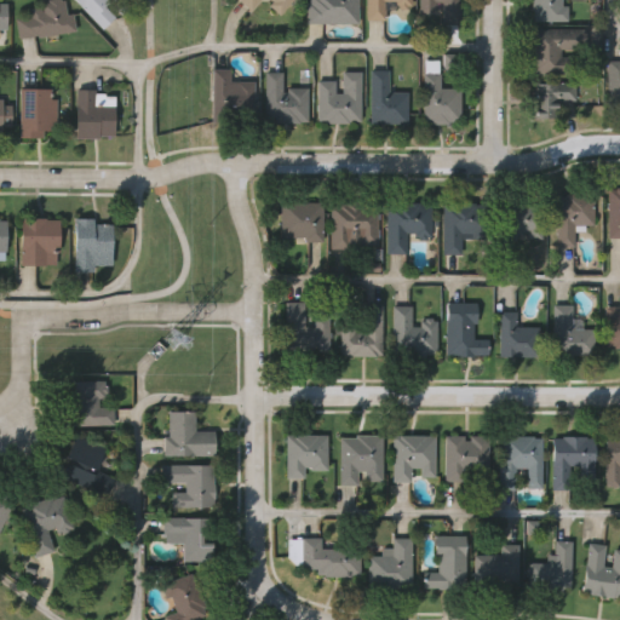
[(18,36),(15,16),(29,15),(28,7),(39,6),(40,10),(42,10),(41,3),(49,1),(47,0),(63,0),(65,13),(73,13),(75,29),(36,35),(36,33),(18,36)]
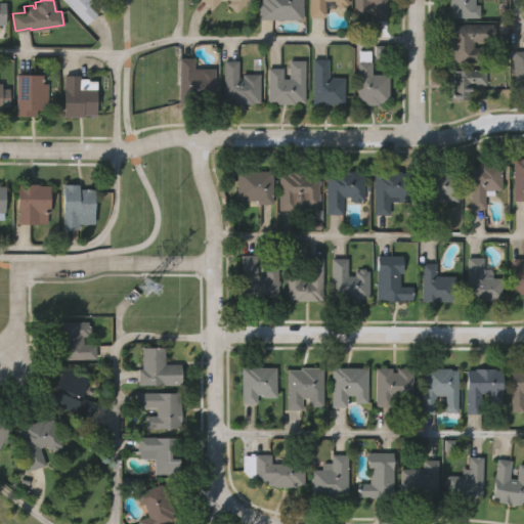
[(87,23),(64,0),(93,0),(89,4),(97,12),(87,23)]
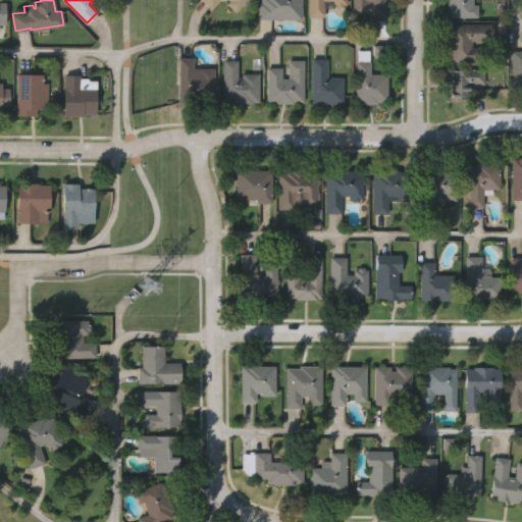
[(217,0),(213,7),(202,0),(243,0),(236,10),(225,3),(226,0),(217,0)]
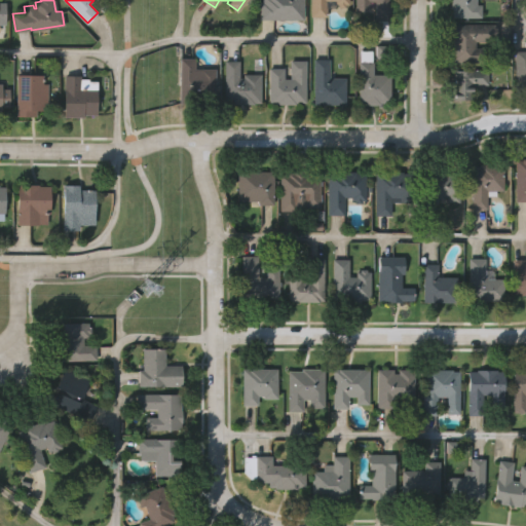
[(261,19),(261,3),(263,2),(263,0),(303,0),(303,19),(261,19)]
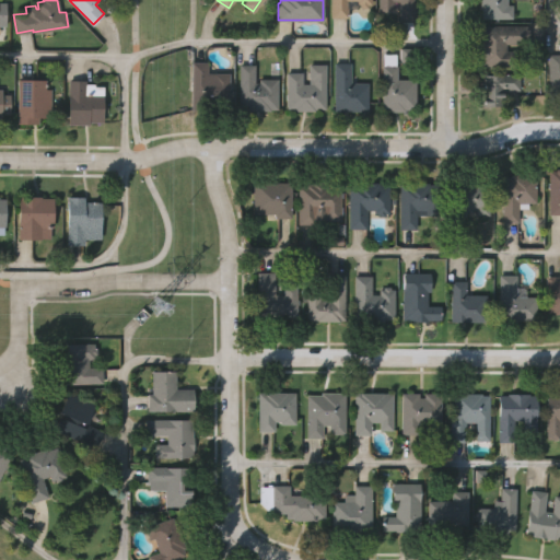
[(331,18),(330,0),(370,0),(370,3),(366,3),(366,7),(360,7),(360,3),(356,3),(354,0),(347,1),(347,18),(331,18)]
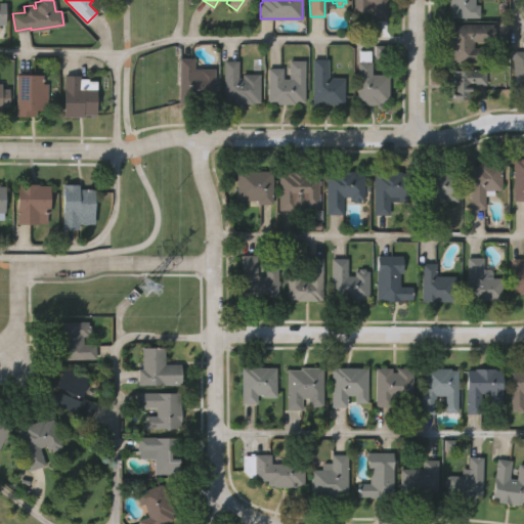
[(355,8),(355,0),(388,0),(388,18),(373,18),(373,0),(367,0),(367,8),(355,8)]
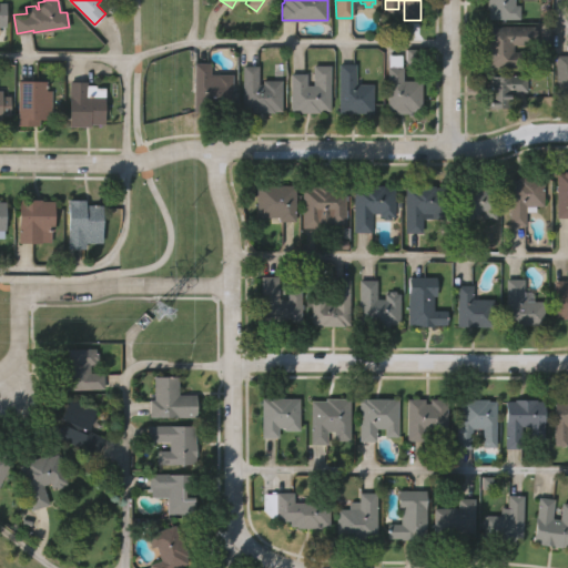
[(489,18),(489,8),(487,8),(487,0),(514,0),(514,4),(519,4),(519,18),(489,18)]
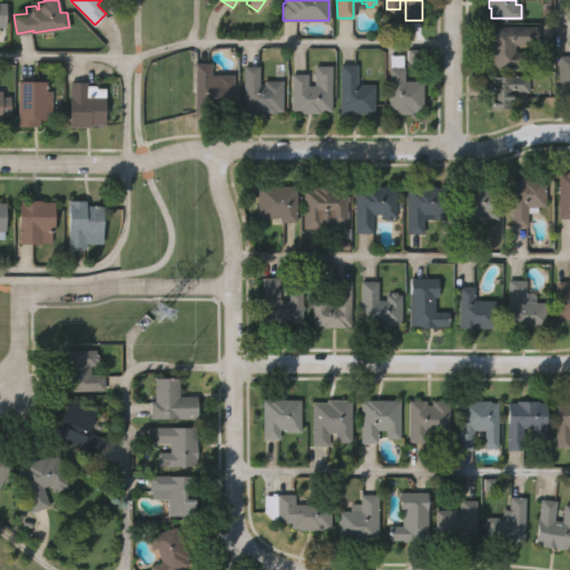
[(489,68),(489,56),(491,56),(491,38),(489,38),(489,27),(539,26),(539,45),(516,45),(516,51),(524,51),(524,67),(489,68)]
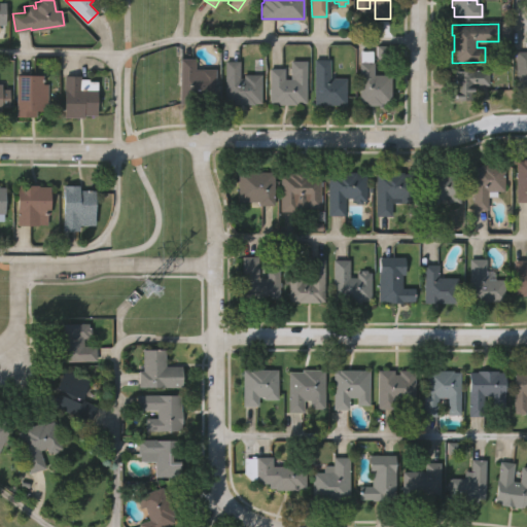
[(526,86),(516,86),(517,50),(526,50),(526,86)]
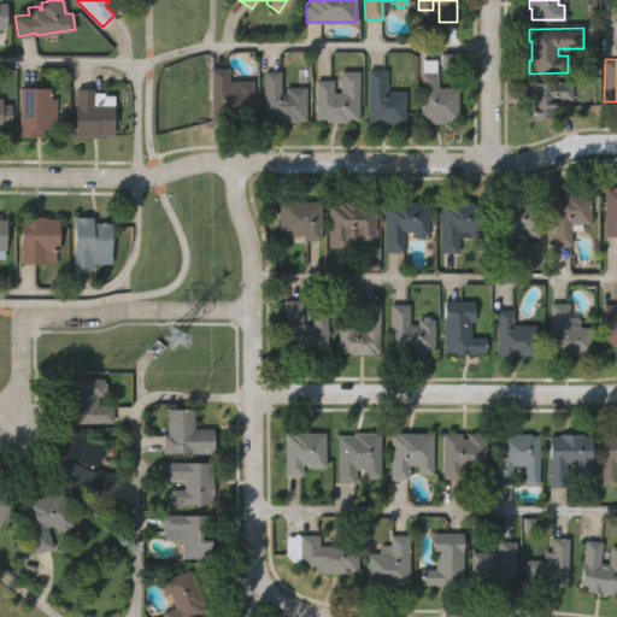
[(211,119),(212,65),(229,65),(228,78),(253,80),(252,118),(224,117),(224,119),(211,119)]
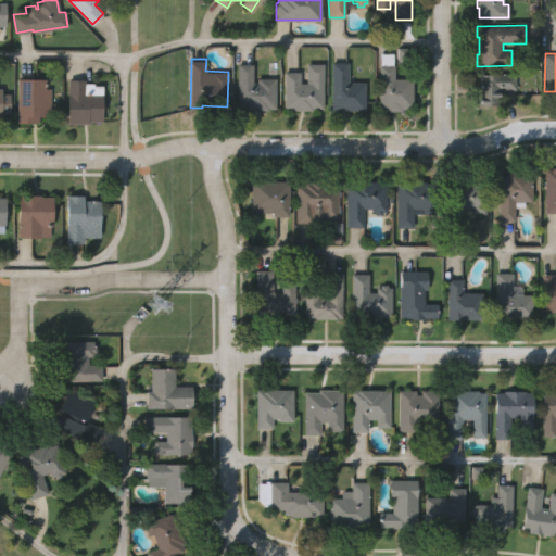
[(332,109),(332,61),(348,61),(348,80),(364,80),(365,108),(332,109)]
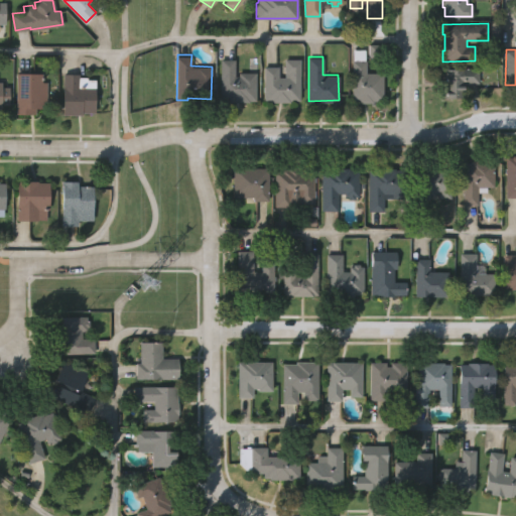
[(222,99),(222,57),(236,58),(236,75),(240,75),(240,71),(256,71),(256,99),(250,98),(250,101),(227,101),(227,99),(222,99)]
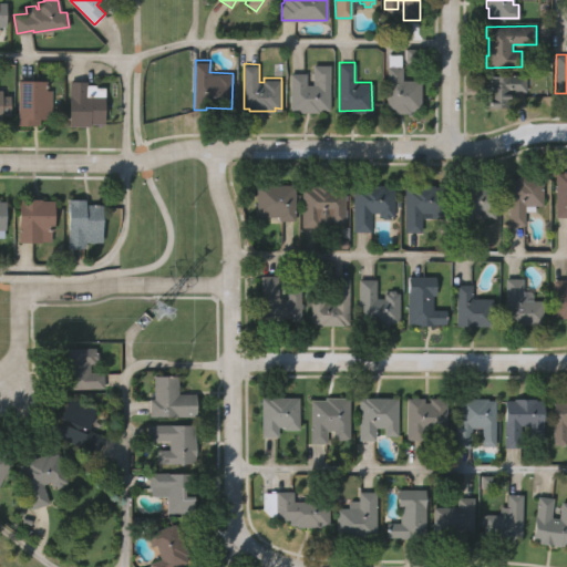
[(291,109),(291,72),(306,72),(306,78),(313,78),(313,64),(330,64),(330,107),(319,107),(319,111),(297,111),(297,109),(291,109)]
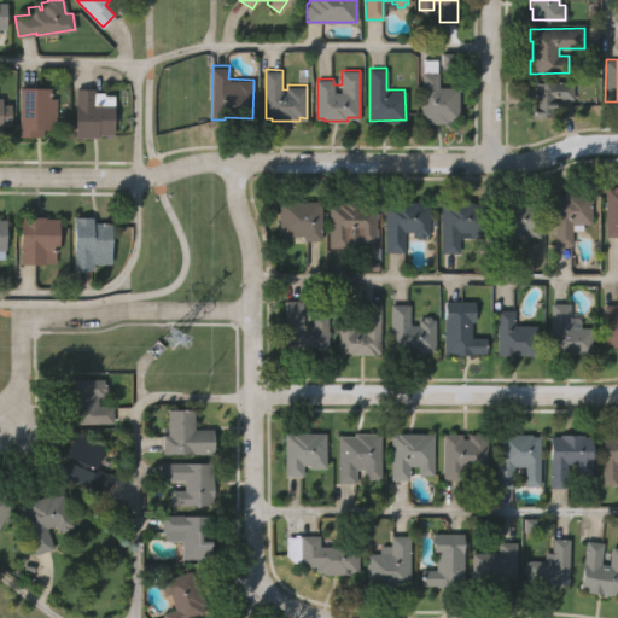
[(423,118),(423,71),(437,71),(437,86),(459,86),(460,118),(447,118),(447,121),(430,121),(430,118),(423,118)]
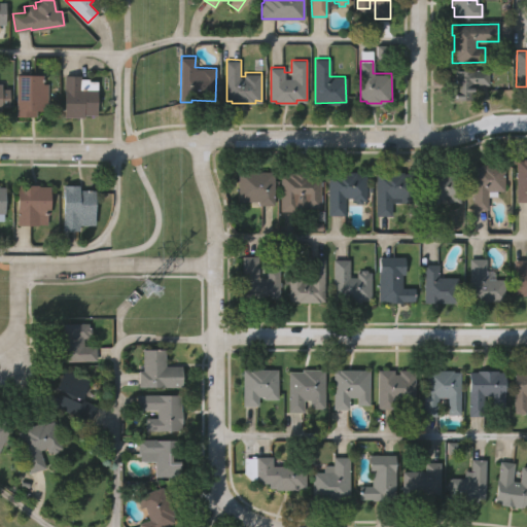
[(453,99),(453,75),(455,75),(455,69),(488,69),(488,82),(473,82),(473,99),(453,99)]
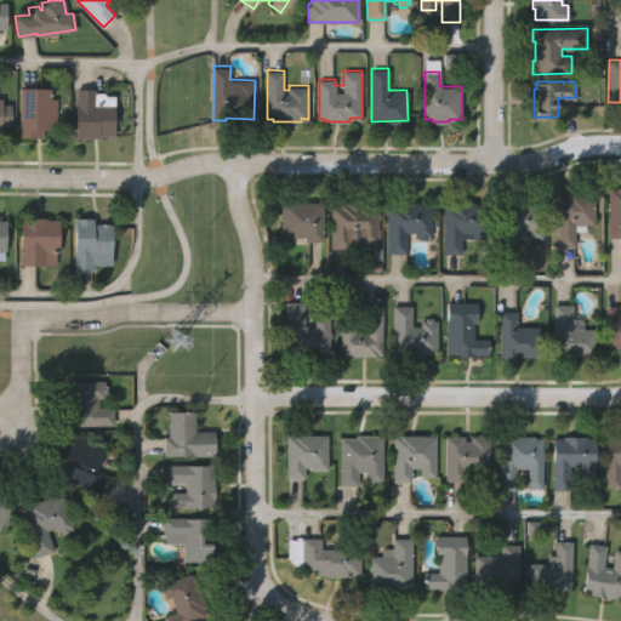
[(20,136),(20,87),(49,89),(49,97),(53,97),(53,130),(41,130),(41,136),(20,136)]
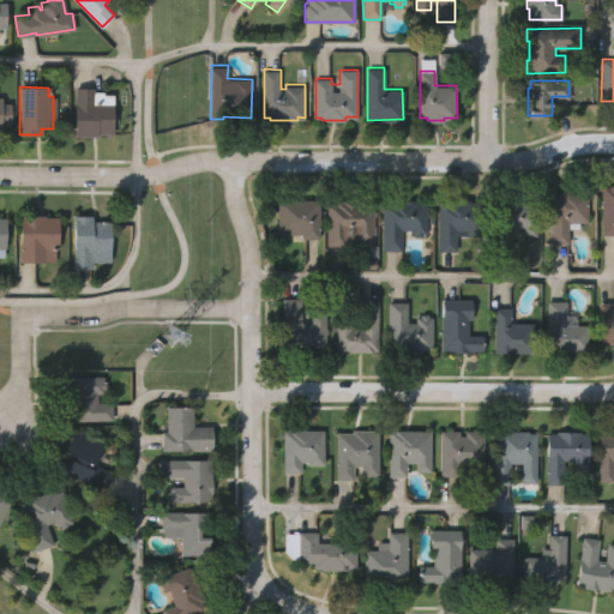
[(74,136),(76,86),(94,86),(94,91),(102,91),(102,94),(112,95),(112,133),(97,132),(97,136),(74,136)]
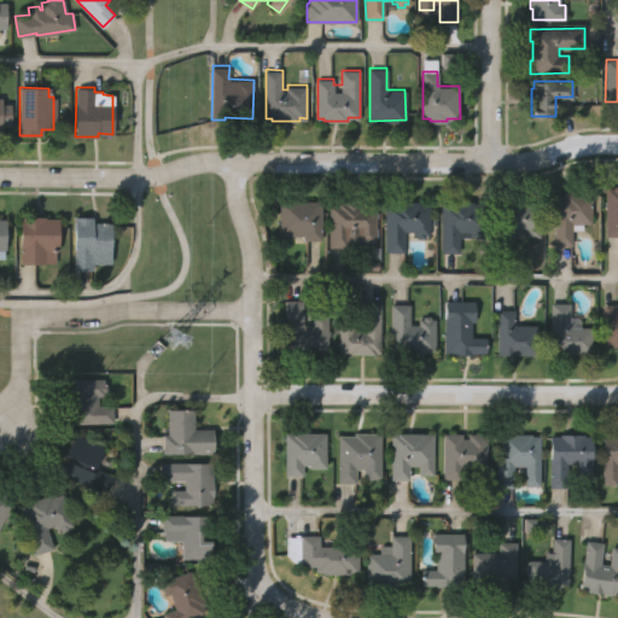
[(0,97),(1,98),(1,103),(11,103),(10,124),(1,124),(0,130),(0,97)]
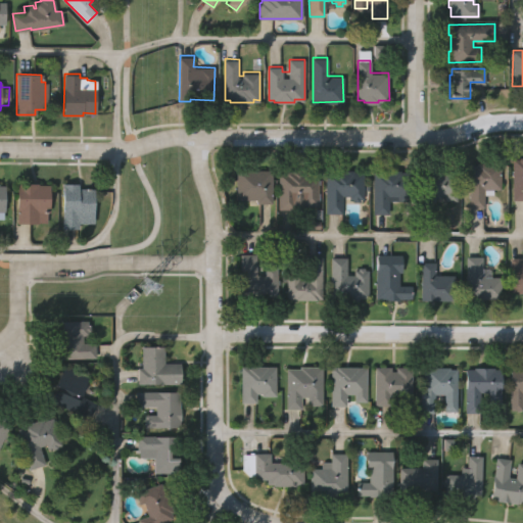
[(522,200),(513,200),(513,160),(519,160),(519,158),(522,158),(522,200)]
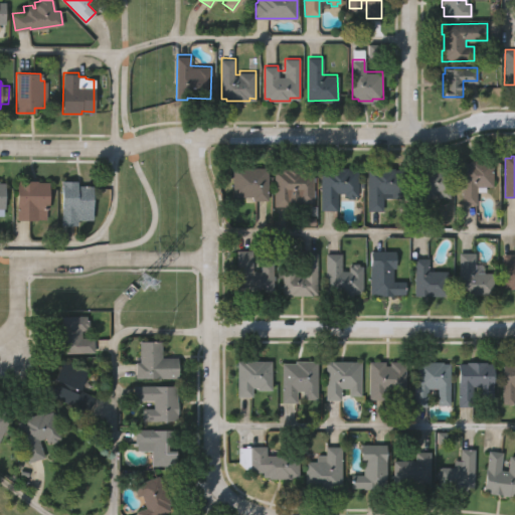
[(463,206),(462,163),(470,163),(470,162),(493,161),(493,187),(486,187),(486,193),(477,193),(477,206),(463,206)]
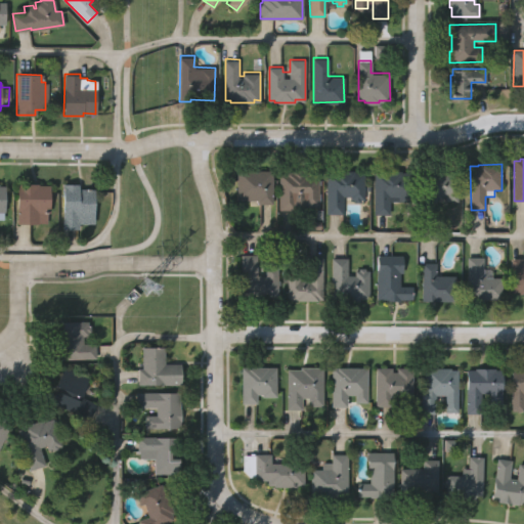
[(278,211),(279,174),(286,174),(286,173),(293,173),(293,171),(304,171),(304,173),(308,173),(308,176),(318,176),(318,207),(301,207),(301,199),(295,199),(295,211),(278,211)]
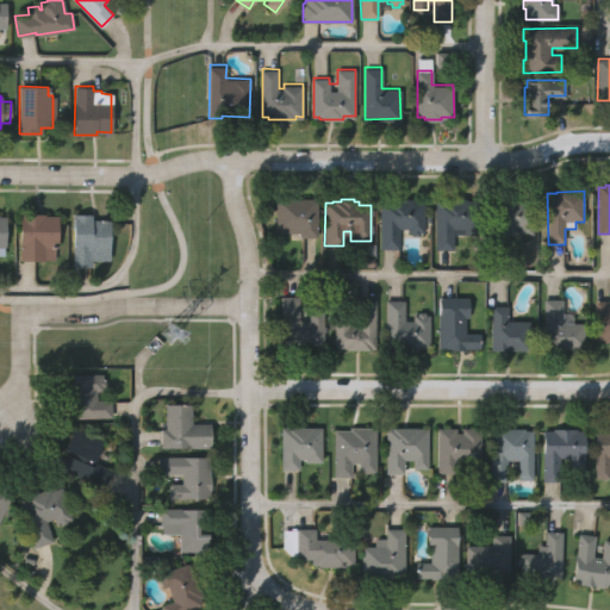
[(380,249),(380,201),(386,201),(386,199),(411,199),(411,201),(423,201),(423,234),(418,234),(418,236),(411,236),(411,234),(406,234),(406,229),(398,229),(398,249),(380,249)]
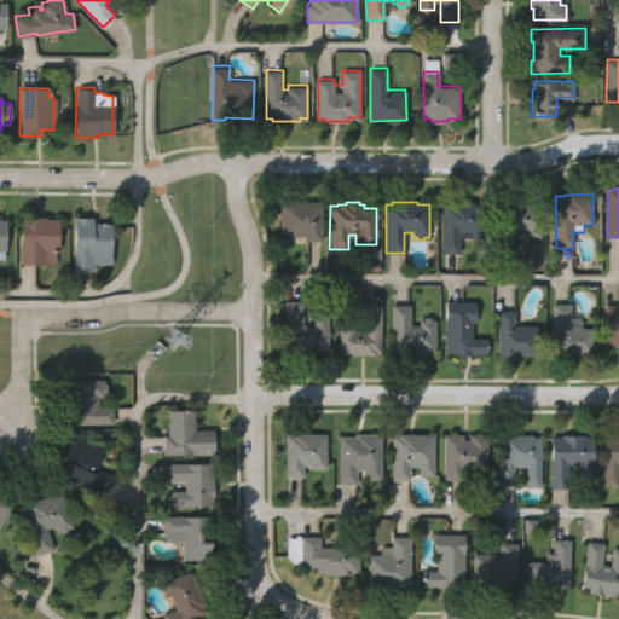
[(441,254),(441,204),(447,204),(447,202),(473,202),(473,203),(485,203),(485,238),(472,238),(472,232),(460,233),(460,254),(441,254)]
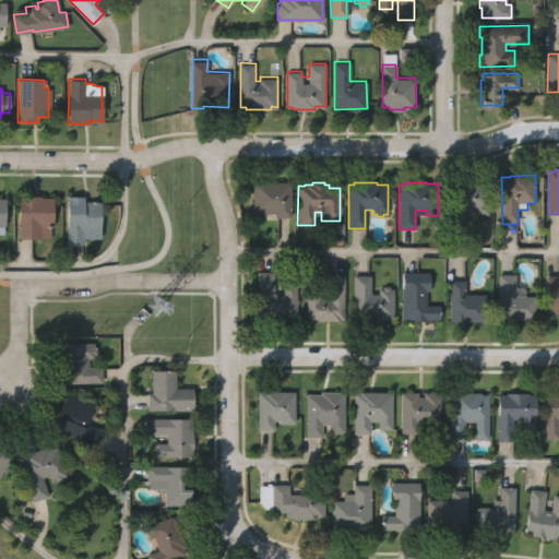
[(253,213),(253,183),(290,183),(289,217),(275,217),(275,213),(253,213)]
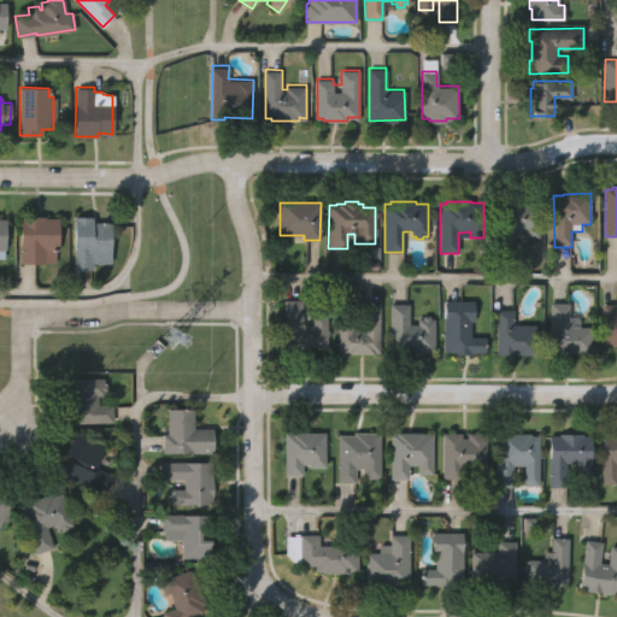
[(495,245),(497,206),(505,206),(505,203),(527,203),(527,205),(539,206),(539,239),(526,238),(526,231),(512,231),(512,245),(495,245)]
